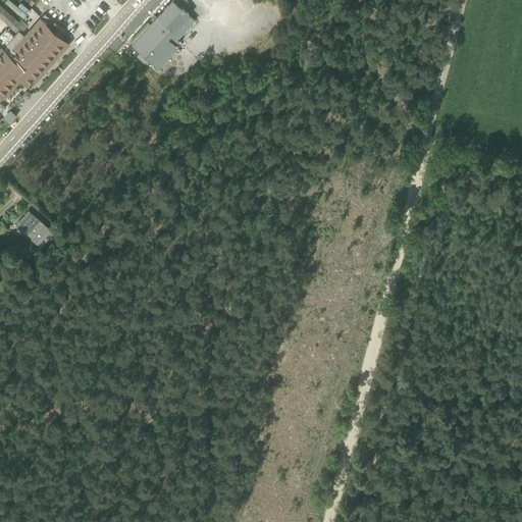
[(17,6),(10,0),(5,0),(4,2),(23,17),(29,10),(20,2),(17,6)]
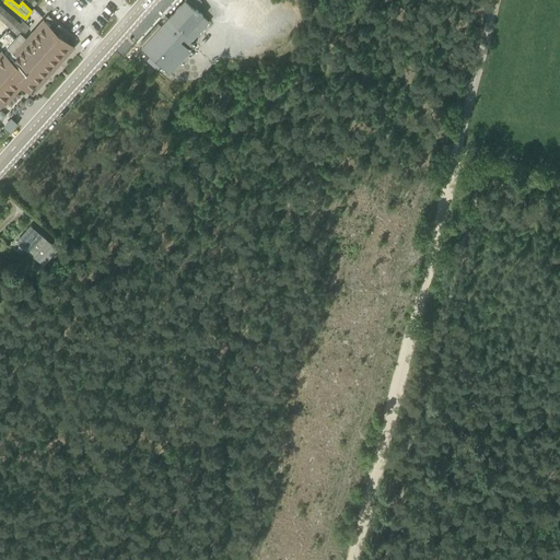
[(201,1),(199,0),(184,0),(168,18),(166,15),(161,20),(164,22),(141,47),(150,55),(147,59),(156,68),(160,65),(170,73),(190,49),(189,48),(195,43),(191,41),(209,21),(203,15),(196,8),(201,1)]
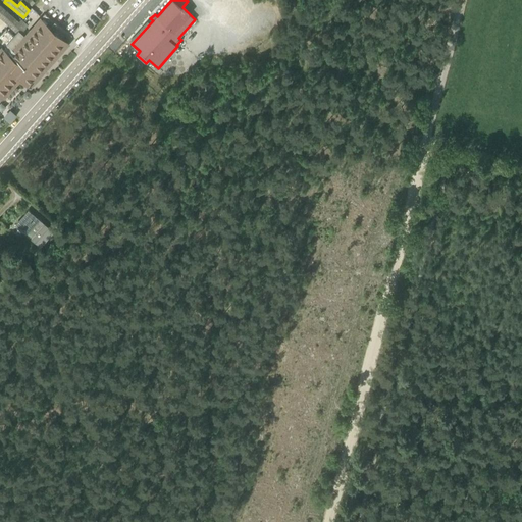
[(30,86),(67,43),(61,38),(63,35),(52,23),(50,25),(40,16),(24,34),(21,32),(28,24),(25,22),(24,23),(18,18),(17,19),(0,4),(0,17),(15,32),(13,35),(5,29),(0,34),(0,37),(6,43),(12,48),(8,52),(1,46),(0,47),(0,74),(3,72),(14,76),(17,81),(20,77),(30,86)]
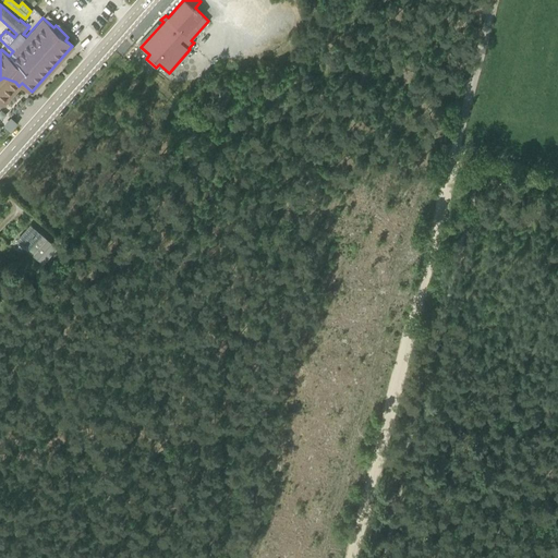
[(9,114),(1,122),(8,129),(15,121),(9,114)]
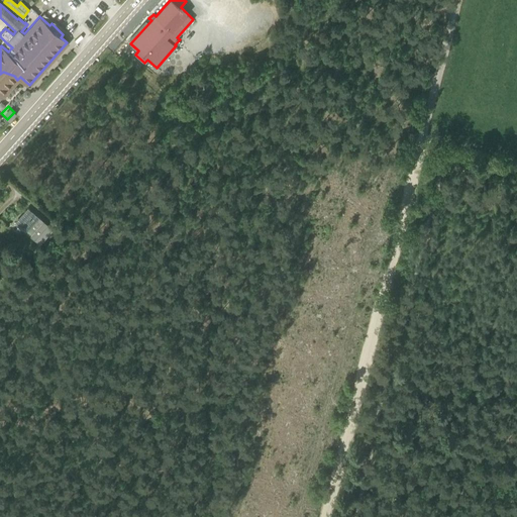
[(53,228),(27,207),(14,222),(39,244),(53,228)]
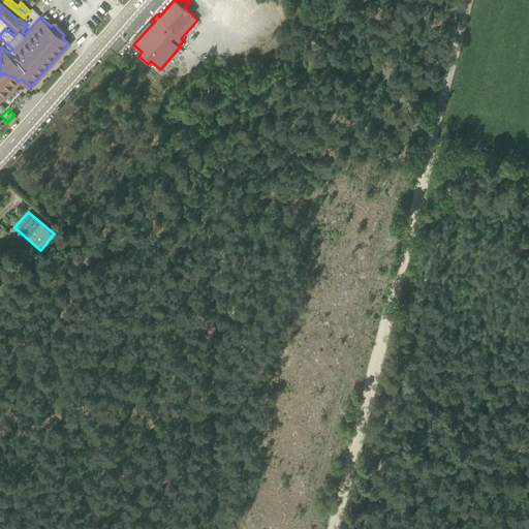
All buildings are outlined.
